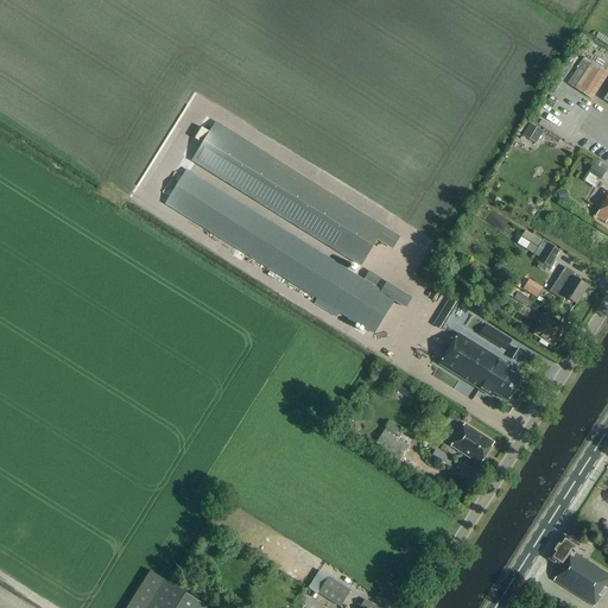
[(572,55),(549,88),(556,93),(578,59),(572,55)]
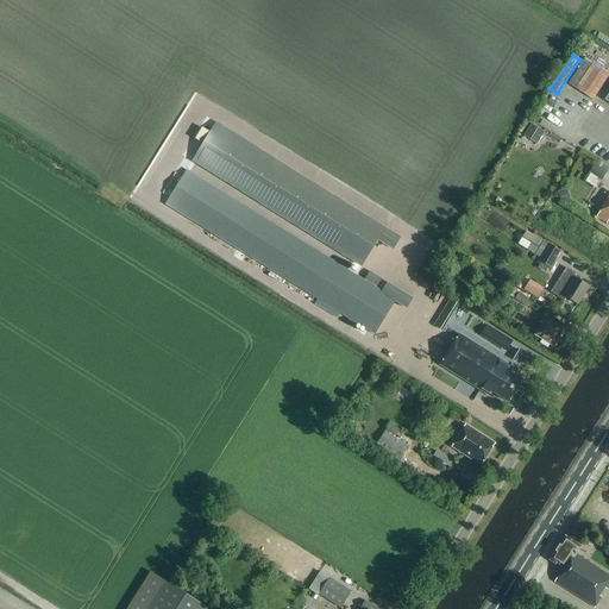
[(592,102),(608,77),(608,74),(586,60),(569,86),(592,102)]
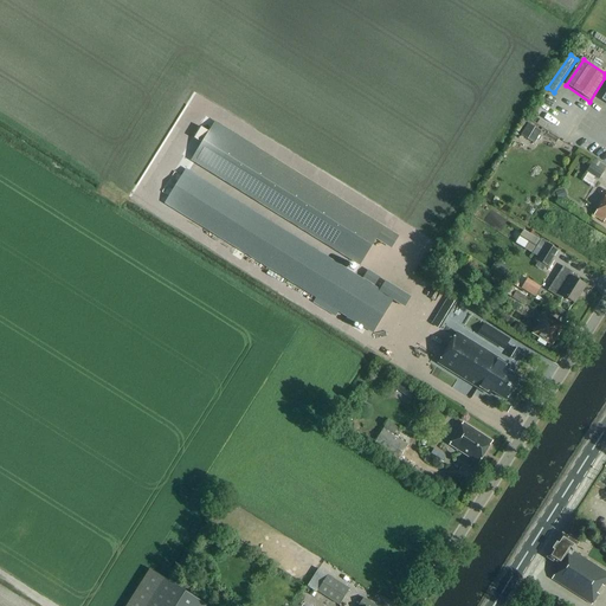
[(520,134),(534,141),(540,128),(526,122),(520,134)]
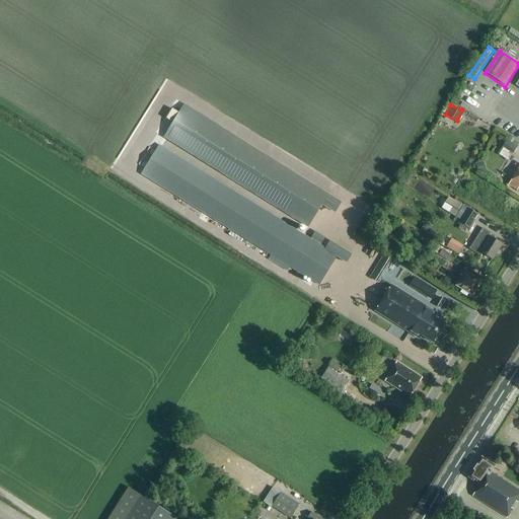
[(198,113),(184,105),(178,114),(172,109),(166,119),(173,124),(164,137),(191,153),(234,180),(308,227),(321,206),(327,209),(335,214),(342,203),(335,199),(328,195),(254,148),(246,143),(198,113)]
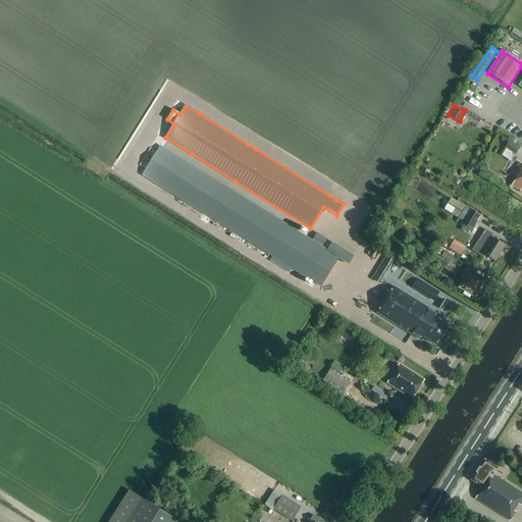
[(521,144),(512,138),(505,149),(516,155),(521,145),(521,144)]
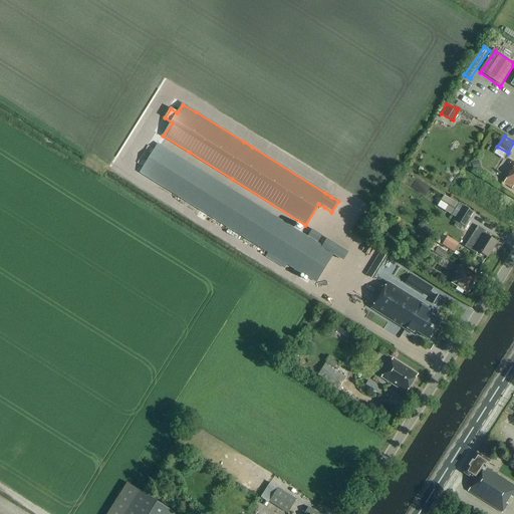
[(140,173),(268,253),(266,257),(284,269),(287,264),(293,268),(291,272),(296,276),(299,272),(315,282),(332,254),(342,260),(347,252),(325,238),(321,245),(317,243),(321,235),(311,229),(306,236),(158,144),(140,173)]
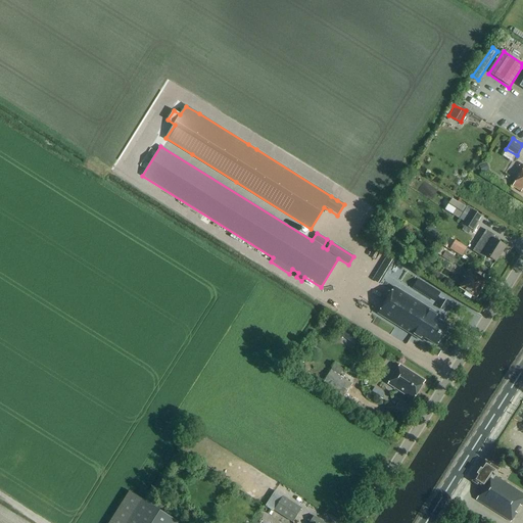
[(481,167),(479,168),(480,169),(482,174),(487,171),(485,165),(481,167)]
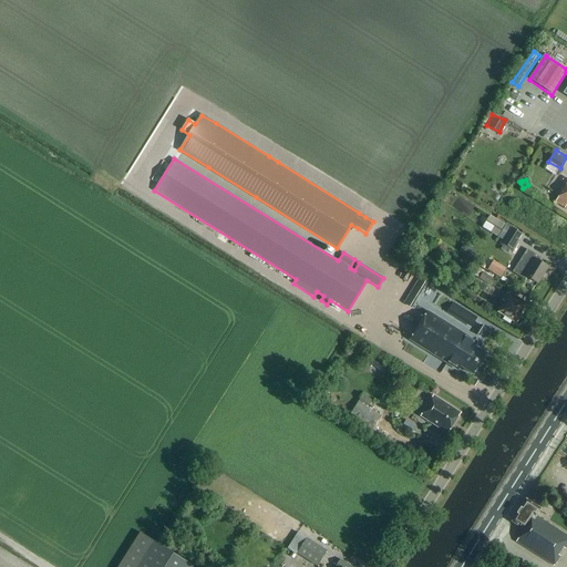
[(566,183),(555,203),(566,209),(566,183)]
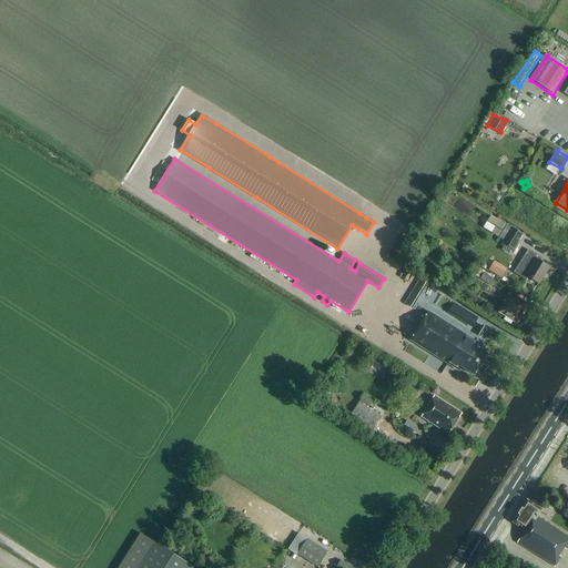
[(490,216),(483,229),(499,239),(507,226),(490,216)]
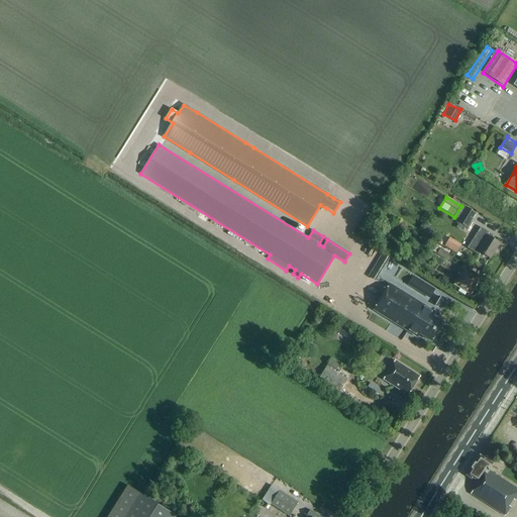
[(460,220),(458,222),(459,223),(466,227),(467,227),(475,213),(468,209),(467,209),(460,220)]
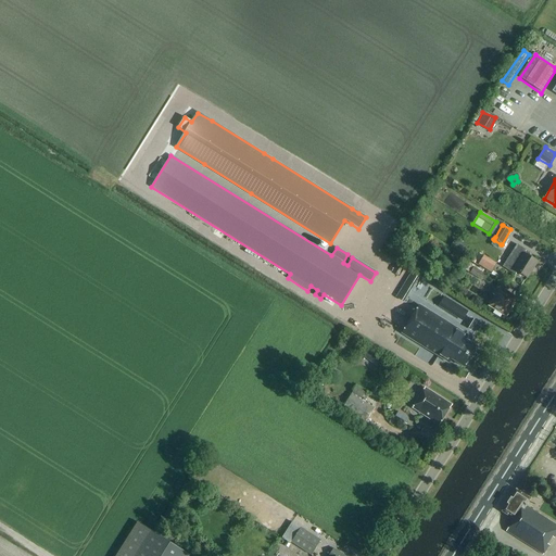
[(515,276),(517,273),(527,278),(538,263),(523,254),(526,251),(517,245),(503,267),(515,276)]
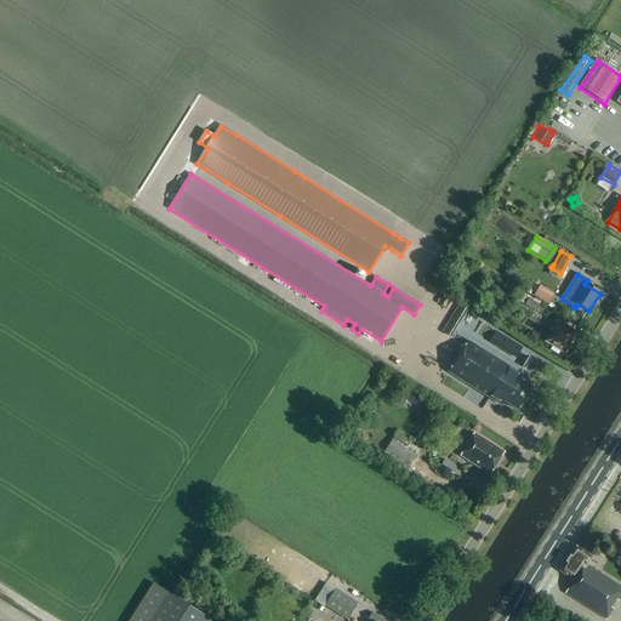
[(537,283),(533,294),(548,302),(554,291),(537,283)]
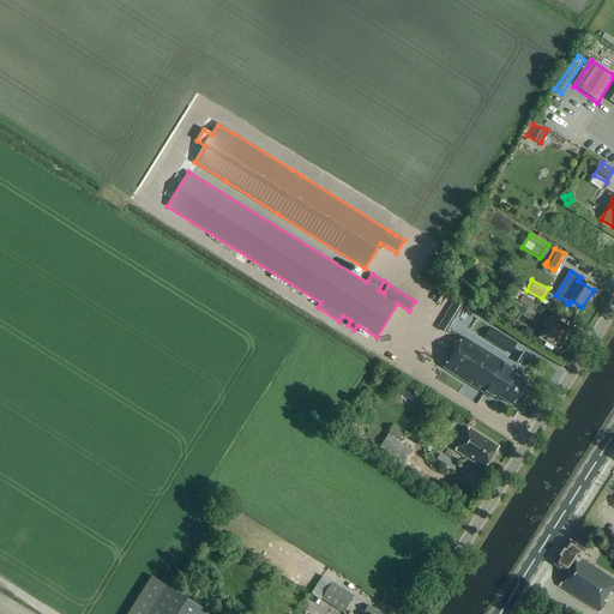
[(523,296),(518,302),(531,311),(536,304),(523,296)]
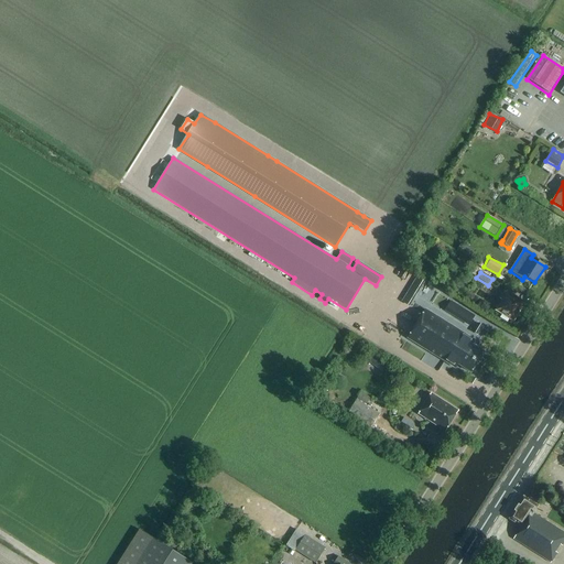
[(513,321),(523,303),(505,292),(500,300),(502,301),(497,311),(503,314),(500,318),(507,322),(509,318),(513,321)]
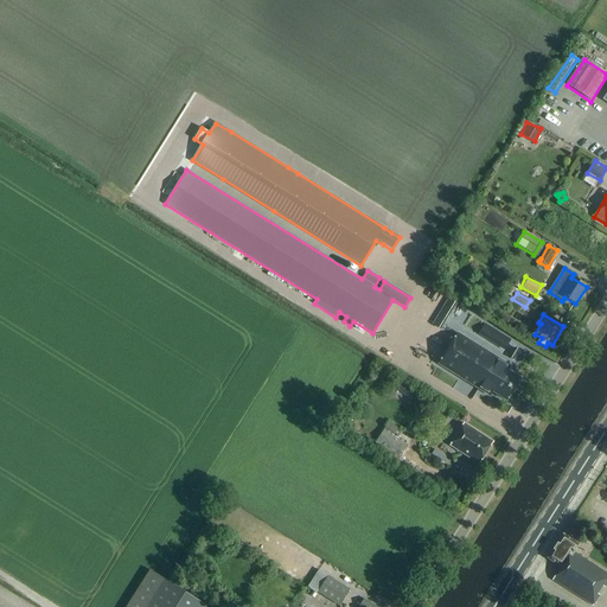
[(442,366),(491,397),(493,393),(506,401),(521,379),(509,371),(511,368),(510,366),(461,336),(458,334),(439,364),(442,366)]
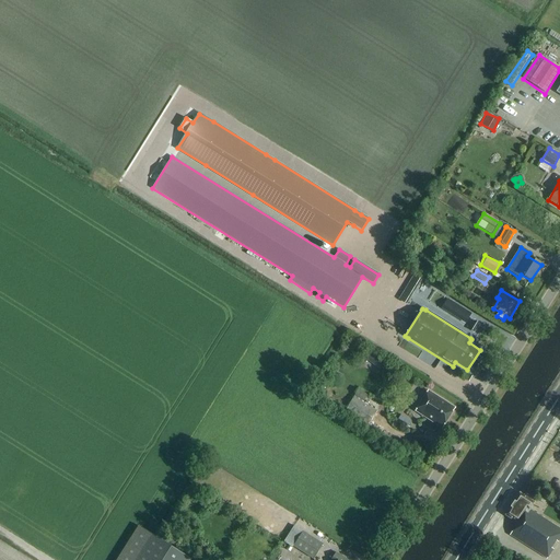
[(442,429),(455,408),(428,392),(416,411),(442,429)]
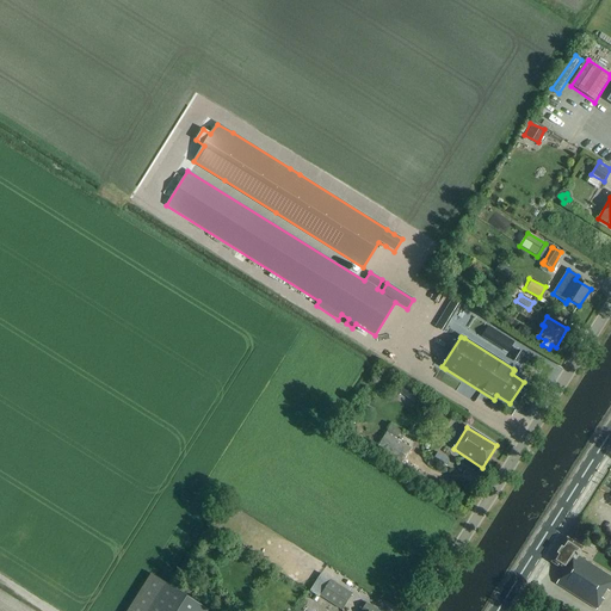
[(401,466),(412,450),(387,433),(376,450),(401,466)]
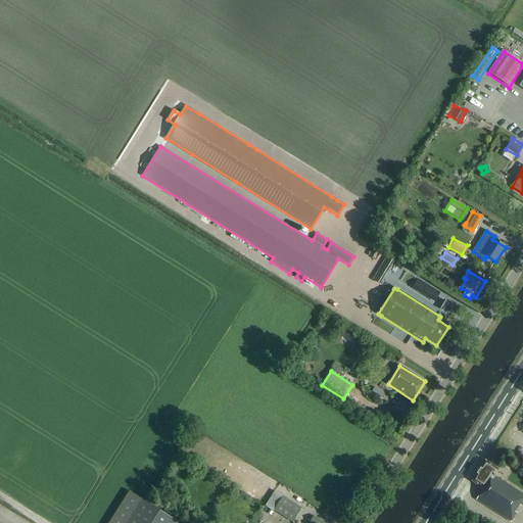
[(384,395),(375,388),(372,392),(382,399),(384,395)]
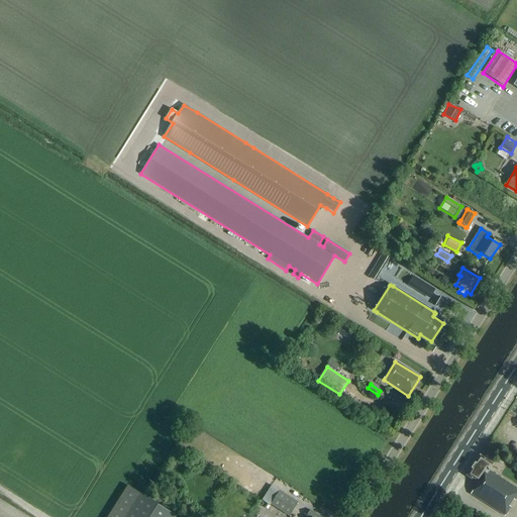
[(505,516),(516,497),(516,488),(489,471),(493,464),(480,455),(467,476),(478,484),(471,494),(505,516)]
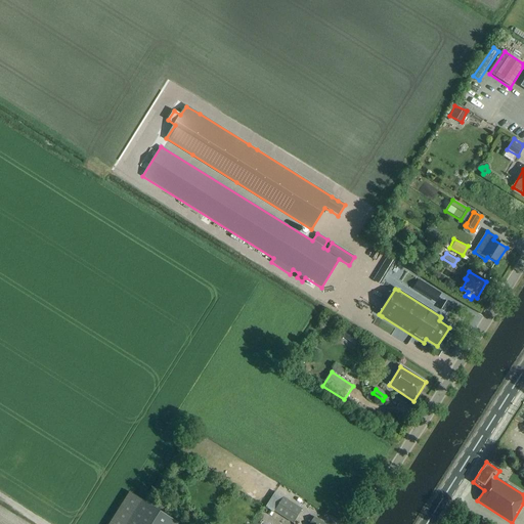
[(267,509),(292,523),(293,523),(302,511),(276,494),(267,509)]
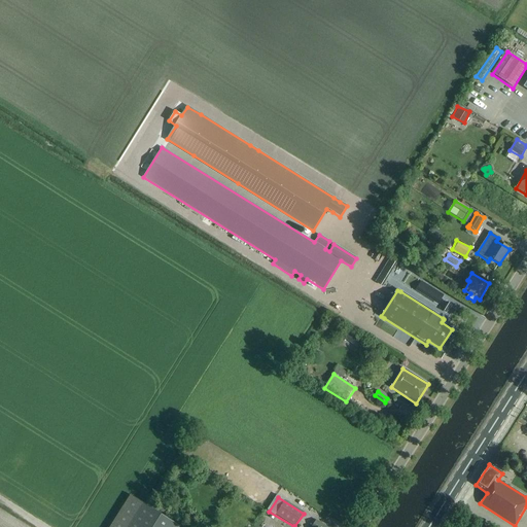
[(179,526),(143,503),(128,526),(179,526)]
